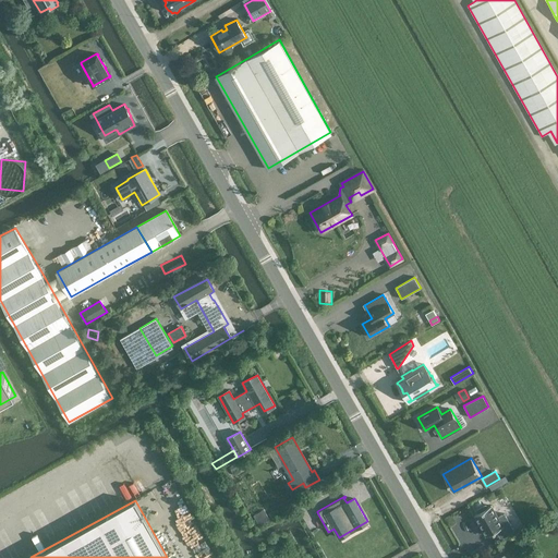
[(514,531),(505,513),(498,517),(490,506),(487,508),(485,505),(477,510),(478,512),(474,514),(487,536),(497,530),(501,538),(514,531)]
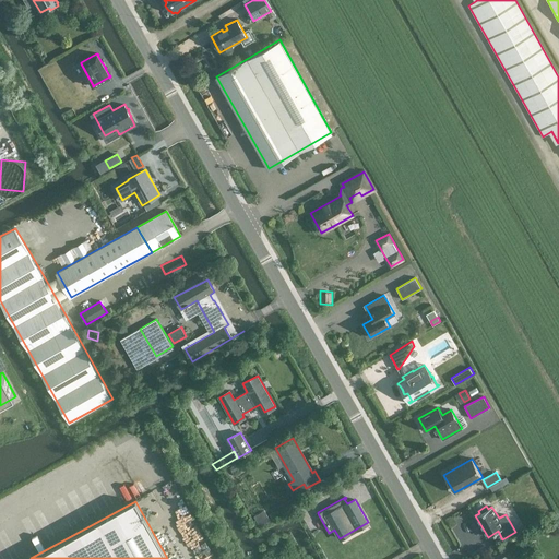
[(270,521),(268,516),(256,523),(258,527),(270,521)]
